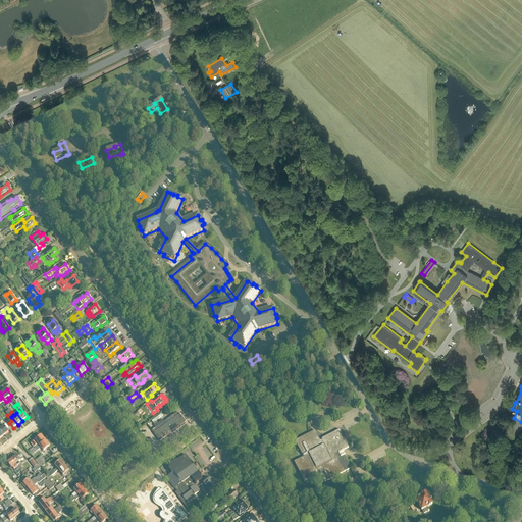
[(176,413),(158,426),(157,424),(154,426),(156,428),(152,431),(160,441),(186,423),(179,415),(178,416),(176,413)]
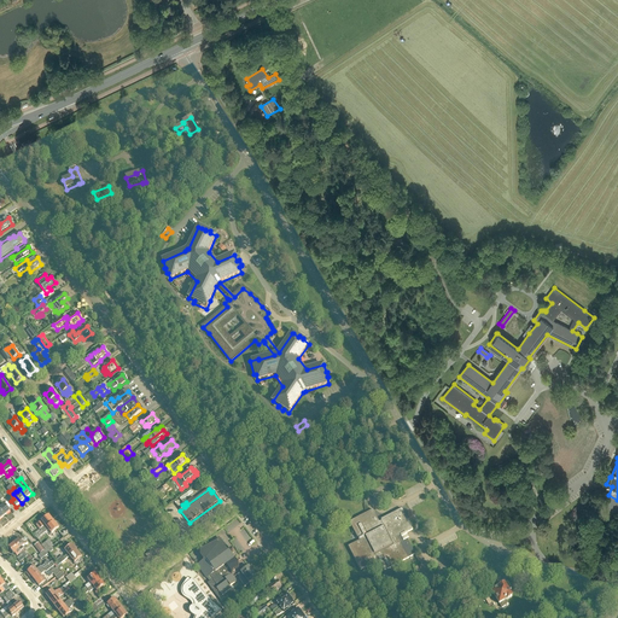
[(191,490),(180,500),(181,501),(193,493),(191,490)]
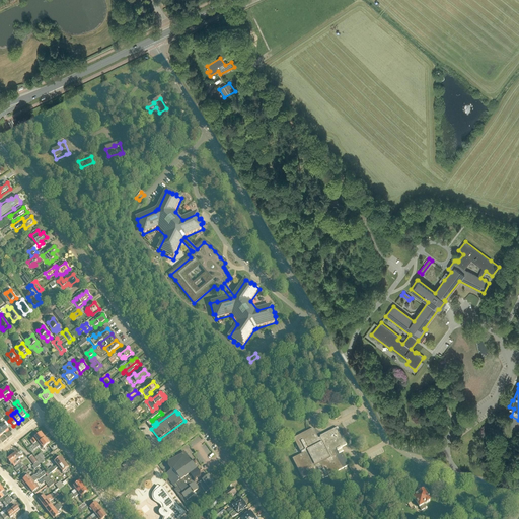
[(0,427),(0,429),(3,434),(8,430),(4,425),(0,427)]
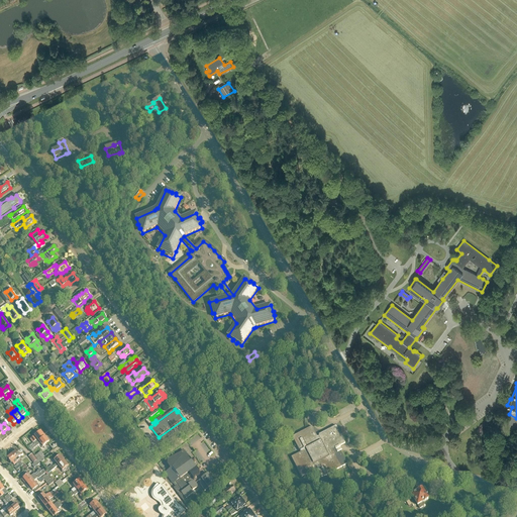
[(322,478),(341,468),(347,464),(338,447),(345,443),(336,426),(317,436),(312,427),(292,437),(300,452),(291,457),(302,478),(317,470),(322,478)]
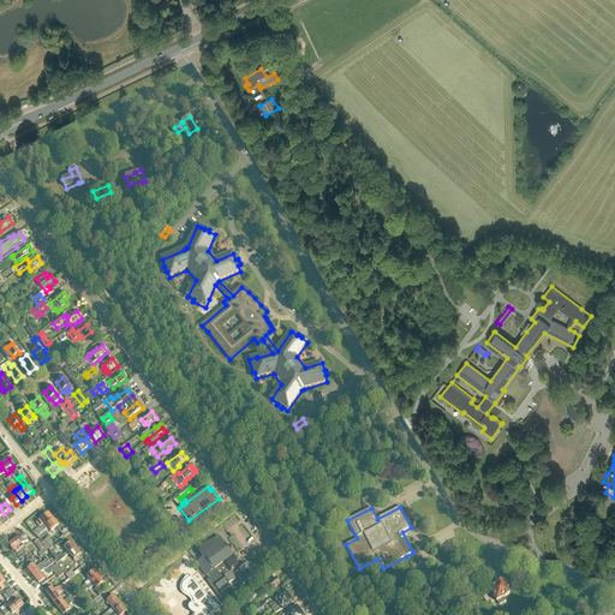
[(35,535),(53,520),(48,514),(41,519),(41,520),(36,524),(40,527),(34,532),(35,535)]
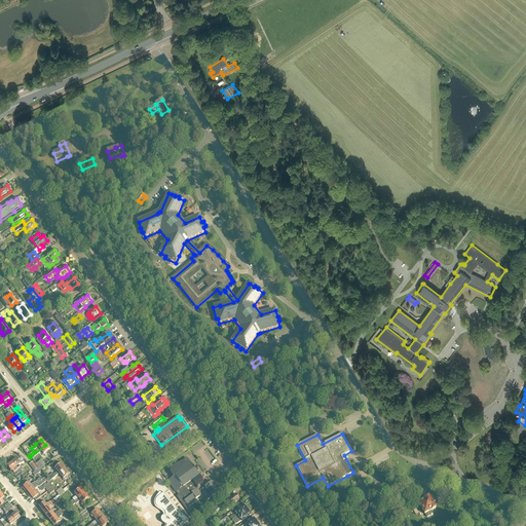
[(36,453),(40,450),(44,455),(50,450),(45,445),(30,457),(31,457),(33,455),(34,457),(37,454),(36,453)]
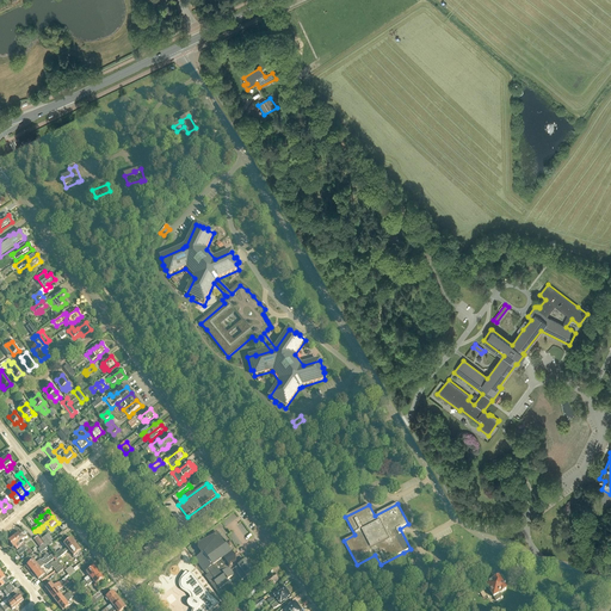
[(205,578),(215,591),(217,593),(220,591),(220,590),(229,582),(228,581),(235,575),(229,568),(229,566),(235,562),(234,559),(230,554),(232,553),(216,532),(204,541),(198,544),(198,549),(202,555),(196,560),(204,573),(205,572),(208,575),(205,578)]
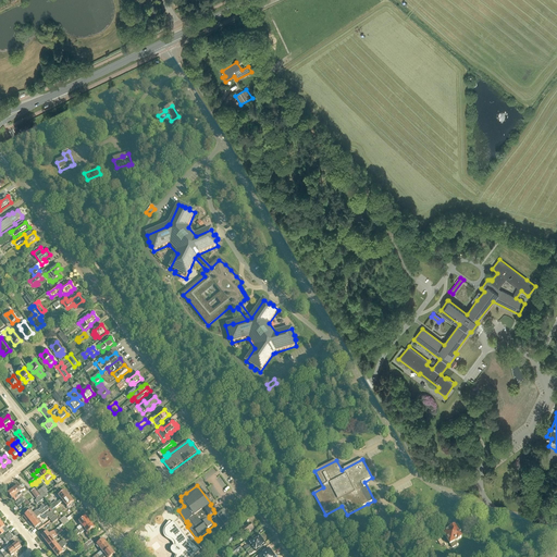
[(19,486),(13,490),(23,503),(25,502),(23,498),(20,494),(23,492),(19,486)]
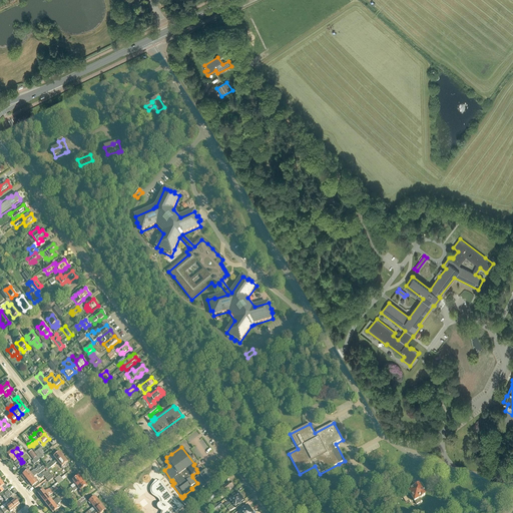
[(11,460),(12,460),(14,462),(16,461),(17,462),(14,464),(17,467),(21,463),(12,451),(7,455),(11,460)]
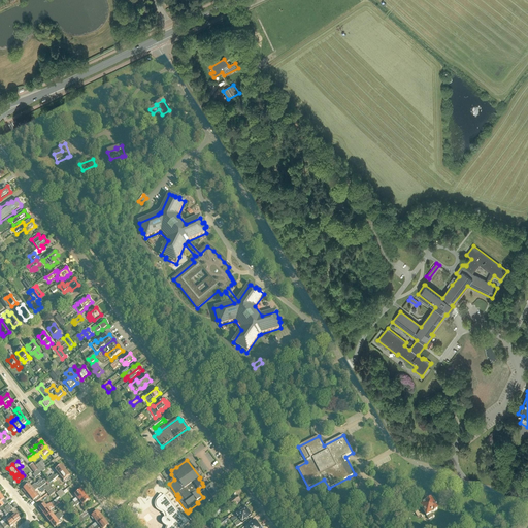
[(34,473),(38,470),(33,464),(29,467),(34,473)]
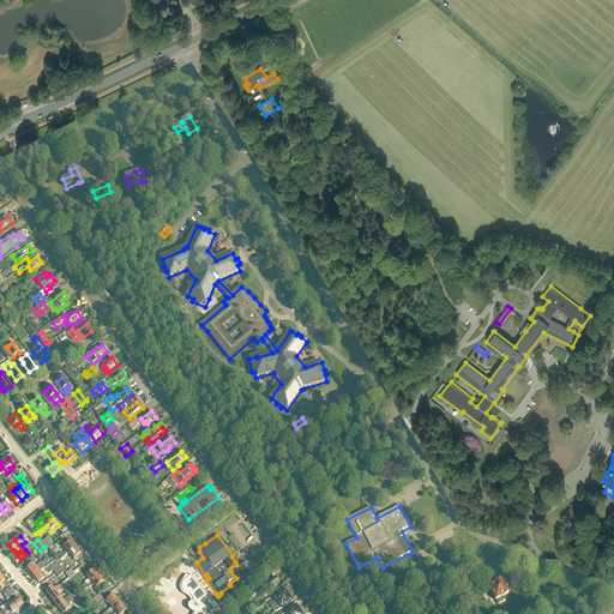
[(61,560),(77,548),(72,542),(64,547),(67,552),(64,554),(62,553),(55,559),(58,563),(61,560)]
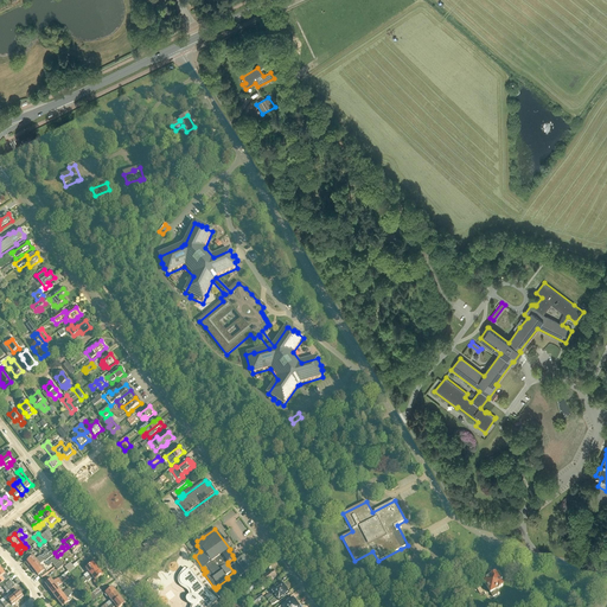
[(64,551),(69,548),(74,554),(81,548),(76,542),(61,554),(62,556),(66,553),(64,551)]
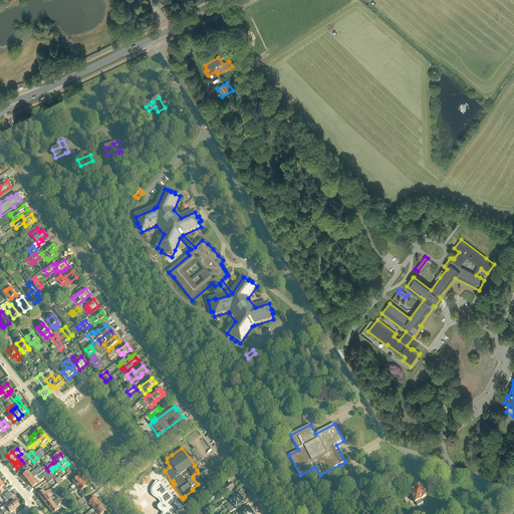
[(34,472),(30,475),(28,472),(22,477),(24,480),(25,479),(27,481),(42,469),(40,467),(37,469),(38,470),(35,472),(34,472)]
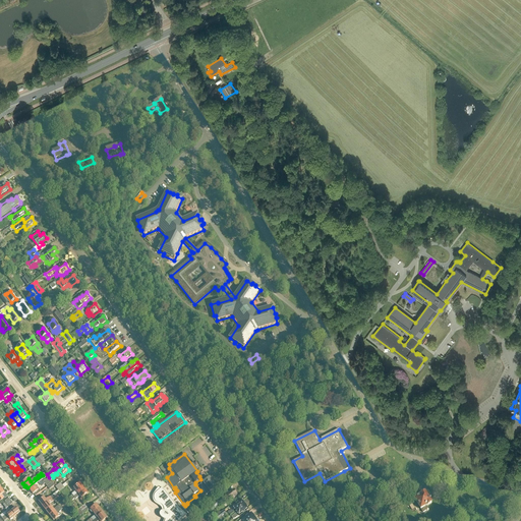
[(29,489),(27,490),(30,494),(31,493),(33,495),(39,490),(35,485),(39,482),(39,483),(46,477),(44,474),(43,475),(27,487),(29,489)]
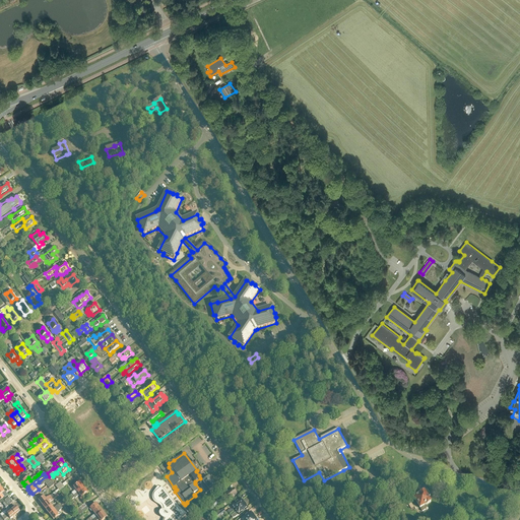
[(204,480),(200,483),(202,486),(201,488),(206,494),(216,486),(209,477),(204,480)]
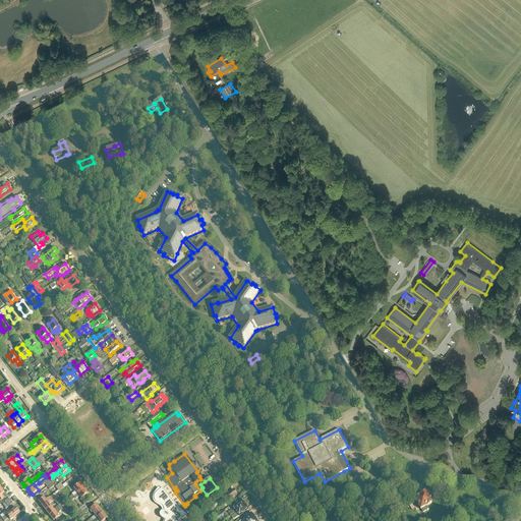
[(77,494),(83,489),(79,484),(73,488),(77,494)]
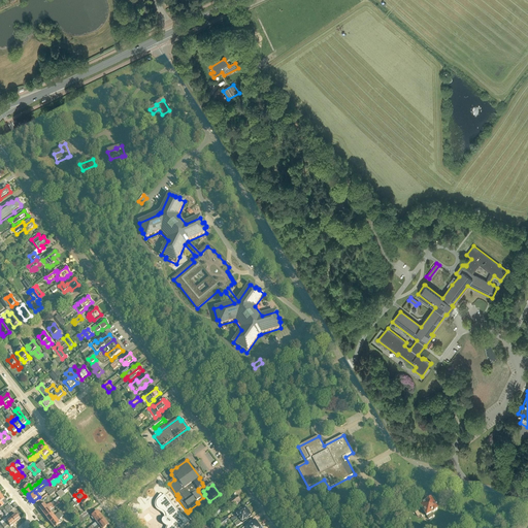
[(156,503),(156,505),(157,506),(158,507),(158,508),(160,509),(161,510),(162,510),(164,513),(165,514),(163,515),(164,516),(165,518),(165,519),(164,519),(163,520),(163,521),(162,521),(162,522),(163,523),(163,524),(164,525),(165,526),(166,527),(167,527),(168,527),(167,527),(184,527),(189,522),(184,517),(183,518),(180,516),(164,494),(160,498),(159,499),(158,500),(157,501),(156,503)]
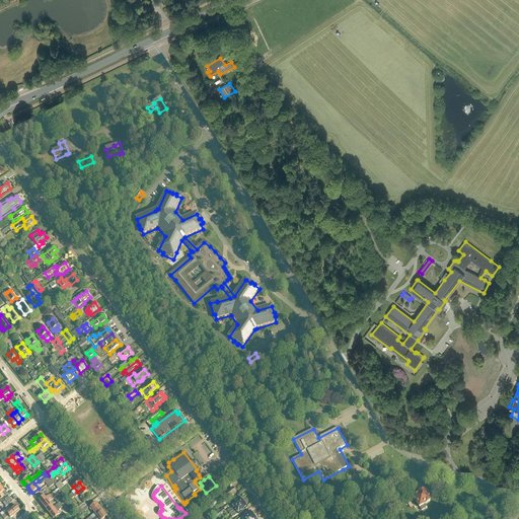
[(76,498),(80,495),(81,498),(80,499),(83,503),(88,499),(85,495),(88,493),(83,488),(77,492),(77,493),(74,495),(68,500),(69,501),(75,497),(76,498)]
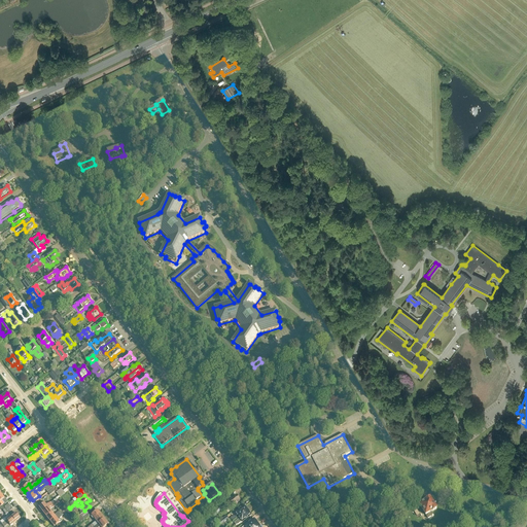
[(236,504),(240,501),(240,500),(239,499),(238,498),(236,496),(233,499),(232,499),(229,501),(224,505),(226,508),(232,505),(233,507),(234,506),(235,506),(236,505),(236,504)]
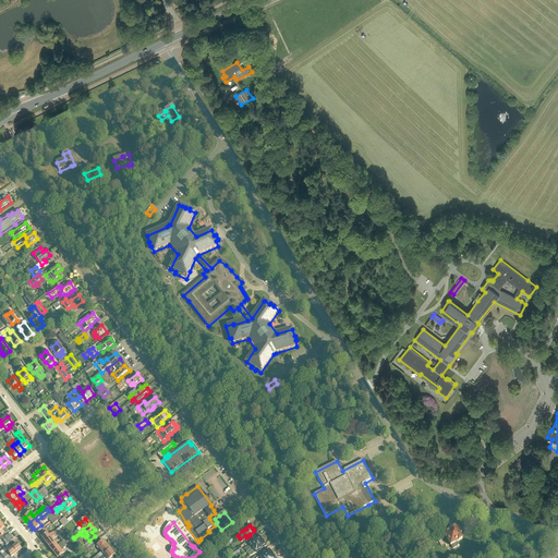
[(44,536),(41,537),(40,538),(43,542),(44,541),(46,543),(61,531),(64,529),(63,526),(55,533),(49,536),(47,533),(47,534),(45,531),(41,534),(44,536)]
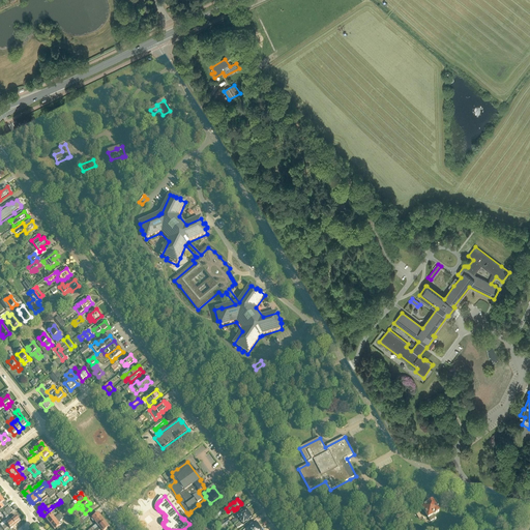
[(435,516),(439,512),(436,507),(439,506),(435,500),(433,502),(433,501),(428,504),(429,504),(422,508),(429,519),(431,522),(436,519),(435,516)]
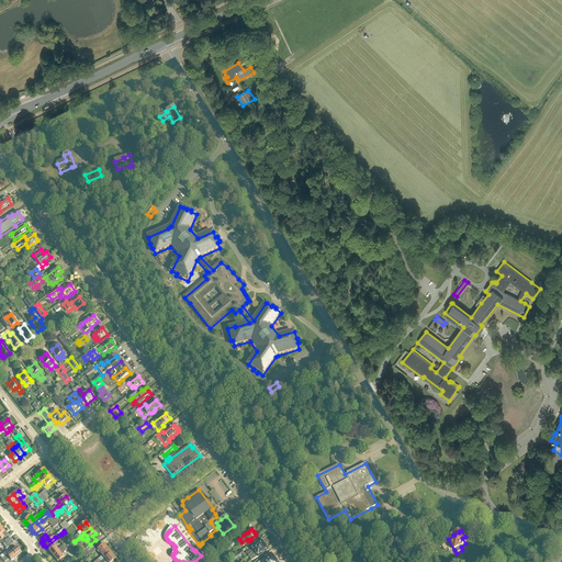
[(228,534),(223,539),(227,542),(232,537),(228,534)]
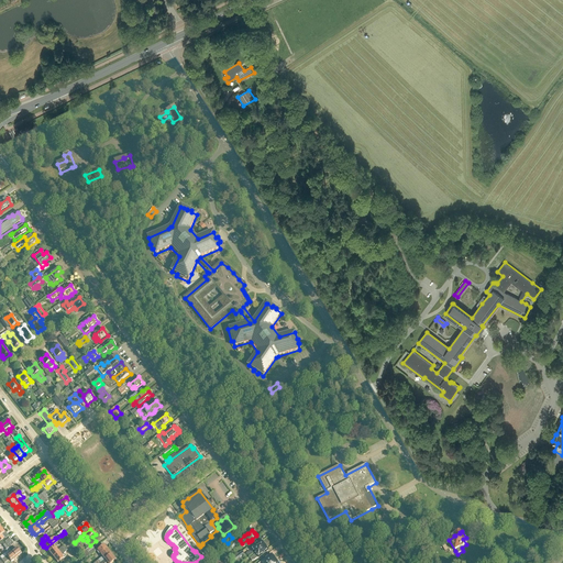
[(46,548),(50,553),(56,549),(54,545),(58,542),(61,540),(61,539),(63,538),(62,536),(46,548)]
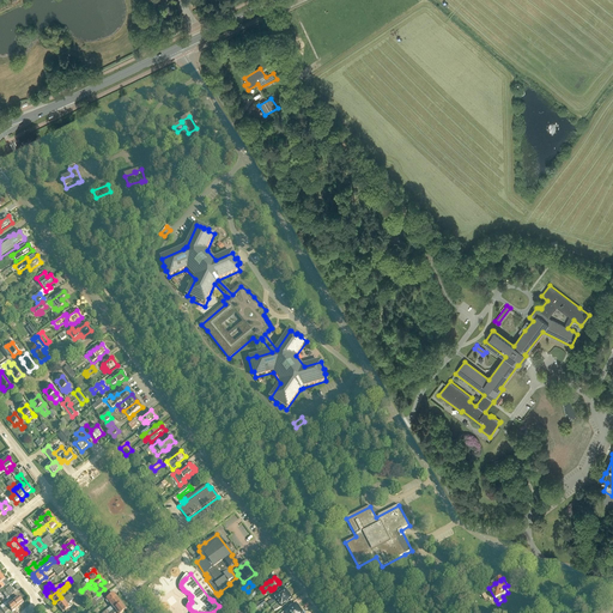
[(19,598),(16,600),(12,595),(16,593),(12,589),(6,594),(18,608),(24,604),(19,598)]
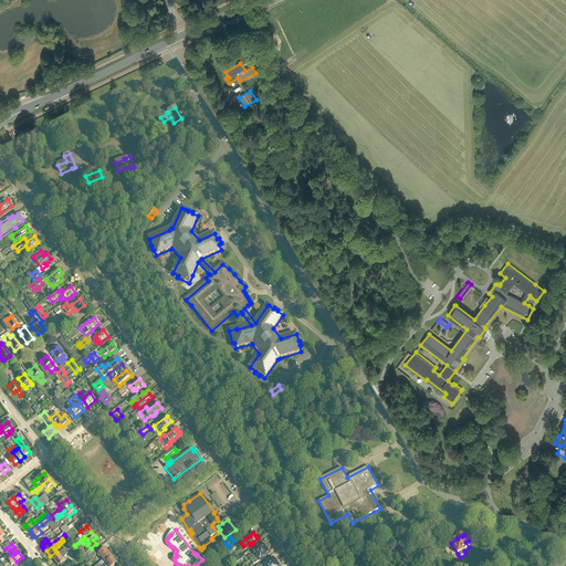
[(252,552),(254,554),(252,556),(251,555),(248,557),(250,561),(255,557),(266,549),(262,544),(252,552)]
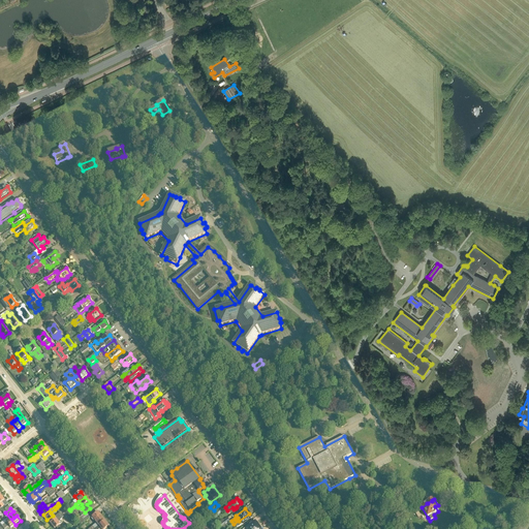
[(10,528),(16,525),(5,512),(4,514),(7,518),(7,519),(9,521),(6,524),(10,528)]
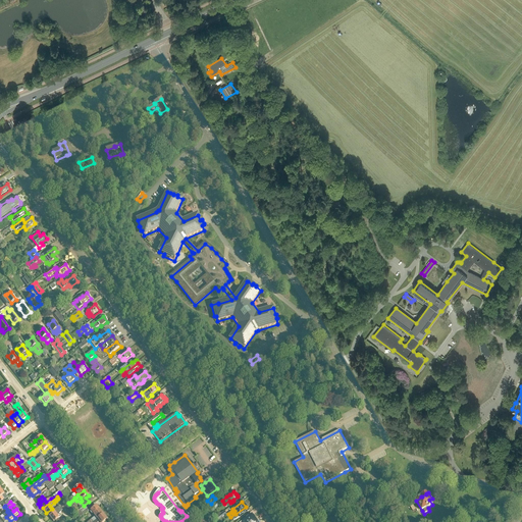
[(58,509),(54,512),(52,509),(46,513),(50,518),(62,508),(61,506),(58,509)]
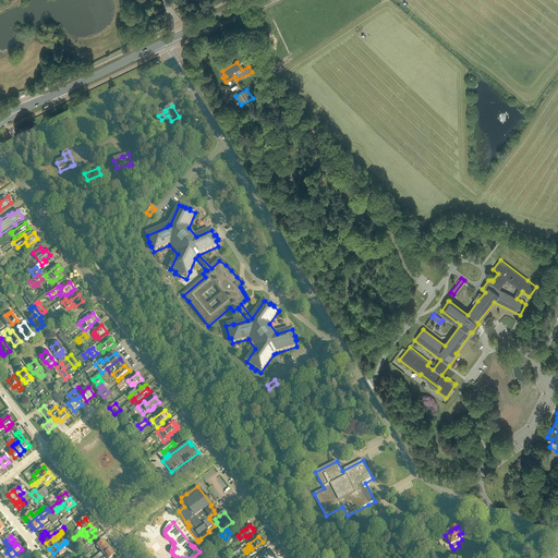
[(100,557),(111,550),(104,542),(97,546),(101,553),(95,557),(100,557)]
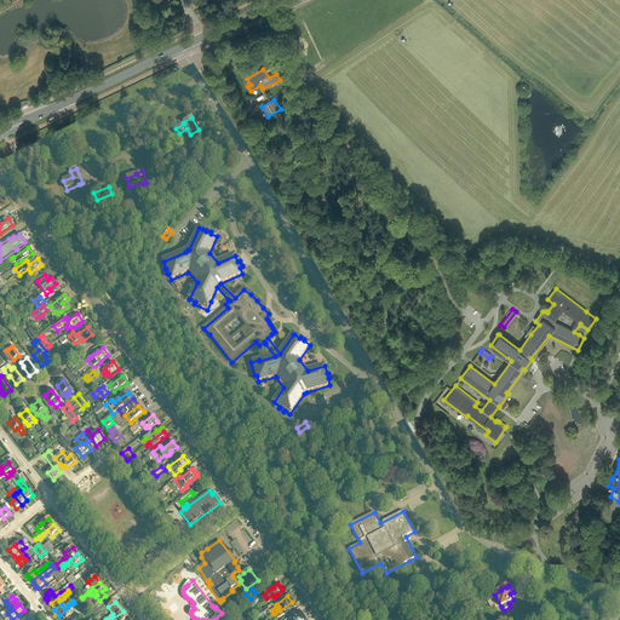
[(281,612),(277,614),(275,615),(277,619),(280,618),(285,615),(296,607),(292,602),(280,610),(281,612)]
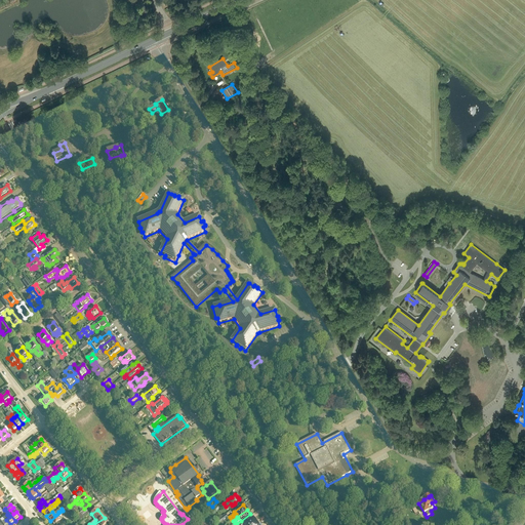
[(63,511),(50,521),(53,524),(54,524),(59,521),(57,519),(62,516),(62,515),(65,513),(63,511)]
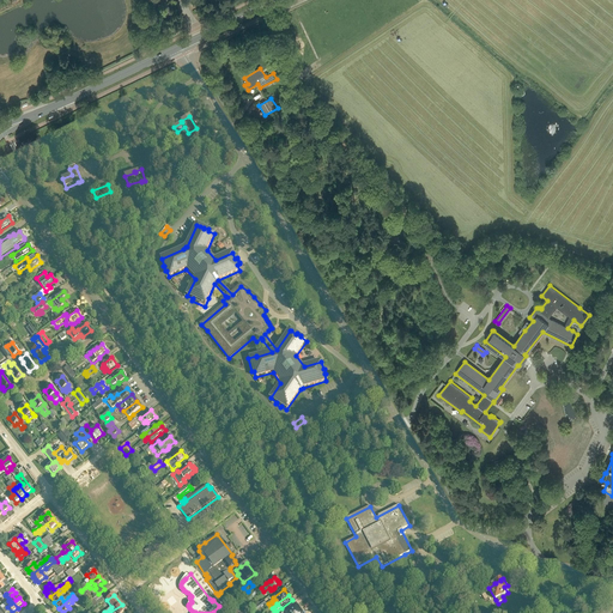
[(97,602),(91,607),(92,610),(104,601),(102,598),(97,602)]
